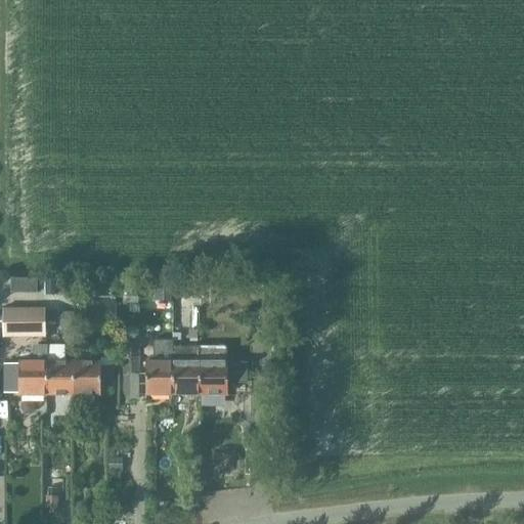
[(168,300),(168,281),(158,280),(158,300),(168,300)]
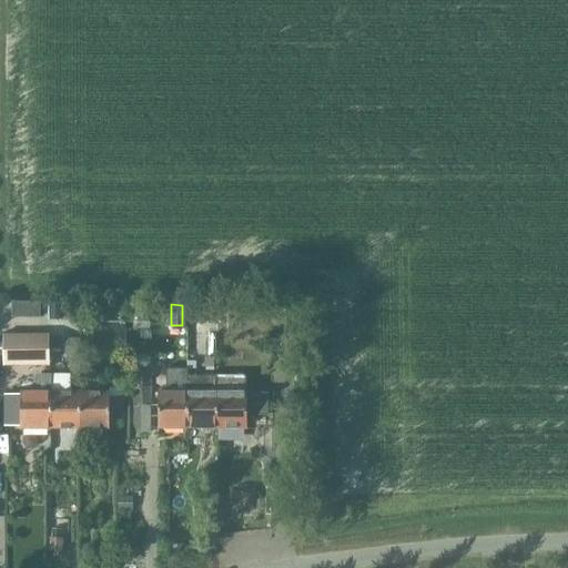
[(202,321),(183,320),(183,335),(202,336),(202,321)]
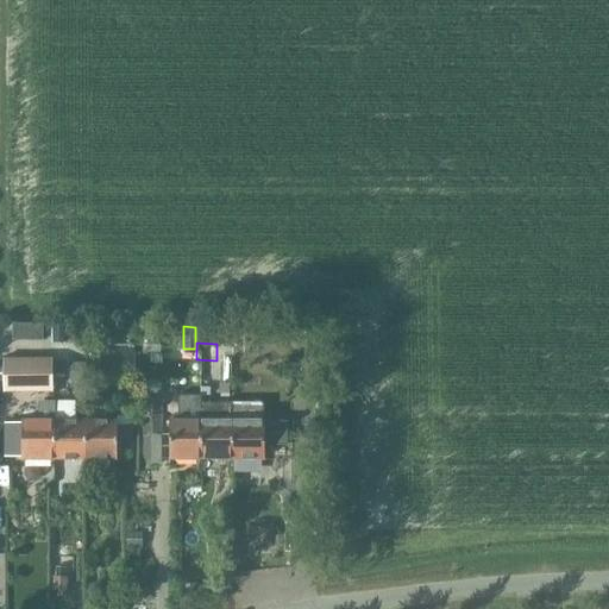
[(101,352),(101,376),(135,376),(135,352),(101,352)]
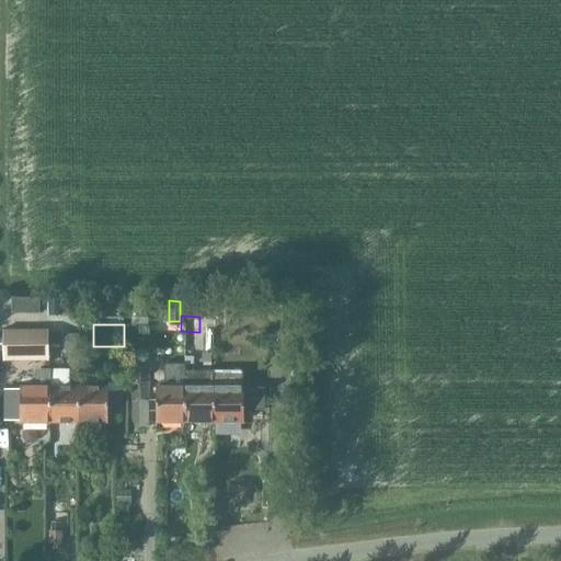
[(3,330),(4,356),(48,356),(48,329),(3,330)]
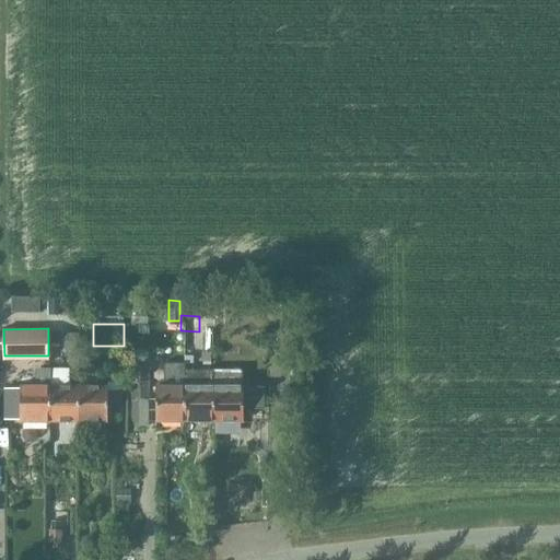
[(133,399),(148,399),(148,349),(132,349),(132,365),(133,364),(133,399)]
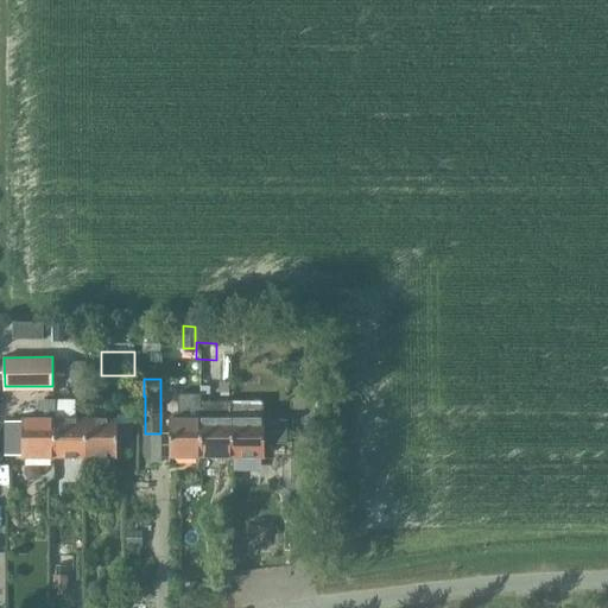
[(201,419),(201,401),(201,394),(178,394),(178,419),(169,419),(169,457),(201,457),(201,419)]
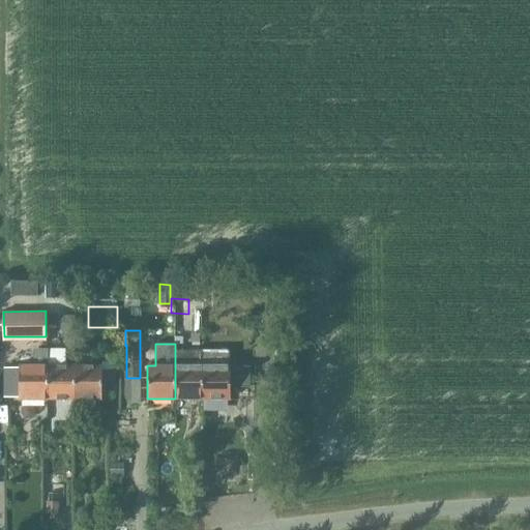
[(48,399),(48,365),(48,356),(47,348),(32,349),(32,365),(20,365),(20,399),(48,399)]
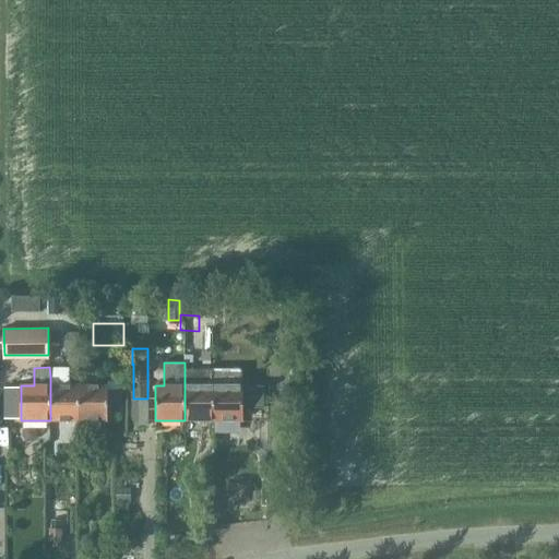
[(185,420),(214,420),(214,369),(185,369),(185,385),(185,420)]
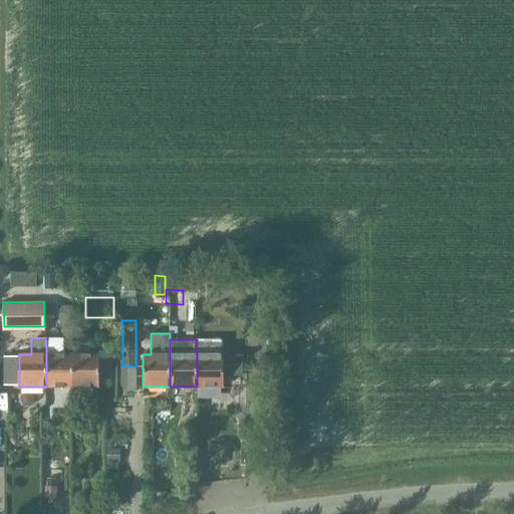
[(223,339),(197,339),(197,387),(223,387),(223,374),(243,374),(243,354),(223,354),(223,339)]
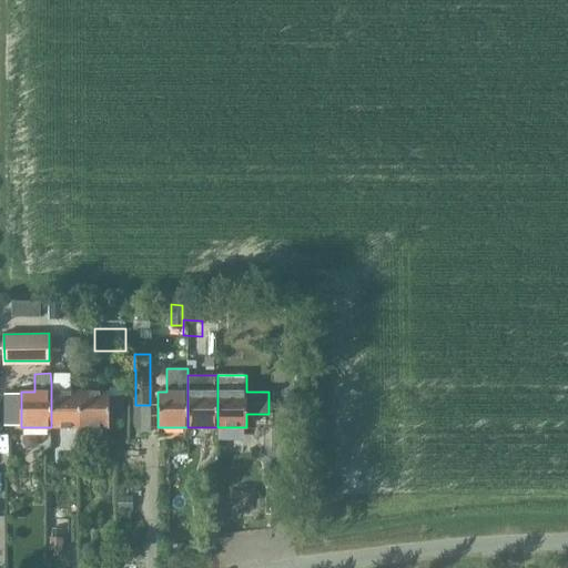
[(51,392),(51,427),(79,427),(79,392),(69,392),(69,382),(51,382),(51,392)]
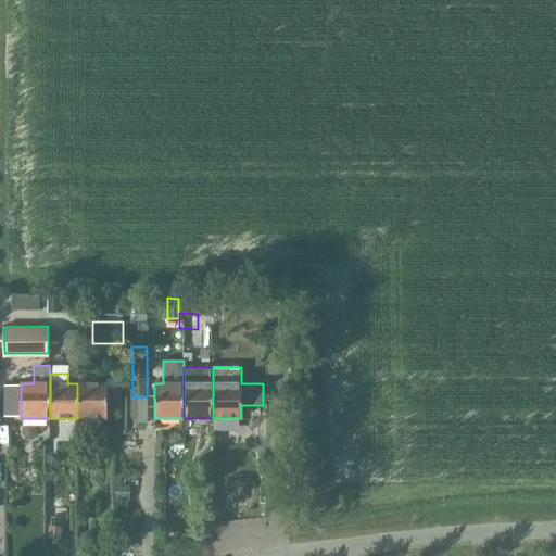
[(77,383),(77,418),(106,418),(106,383),(77,383)]
